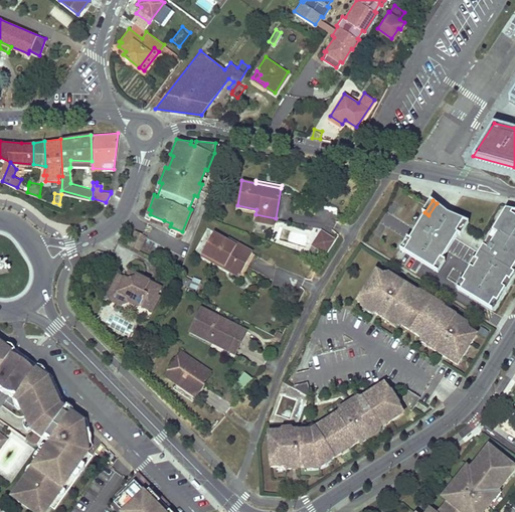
[(417,259),(412,269),(417,271),(422,262),(436,270),(442,260),(444,260),(459,234),(458,233),(466,221),(450,214),(437,203),(428,215),(427,214),(411,239),(413,240),(406,251),(417,259)]
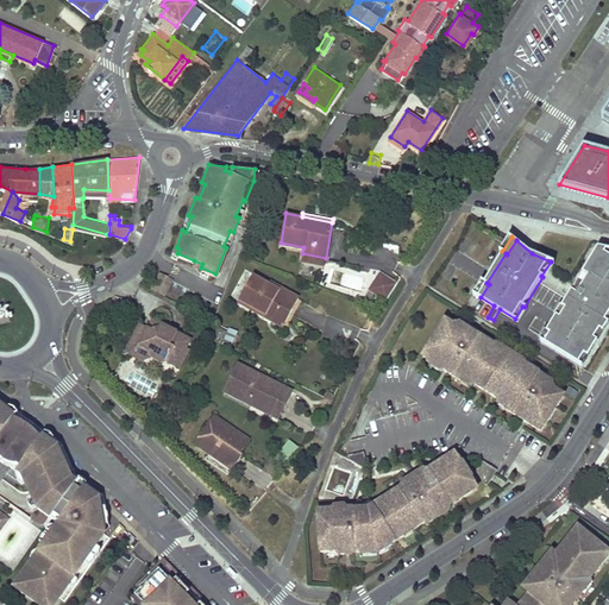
[(569,298),(542,341),(579,365),(585,355),(589,358),(608,325),(608,250),(601,249),(584,273),(585,275),(570,300),(569,298)]
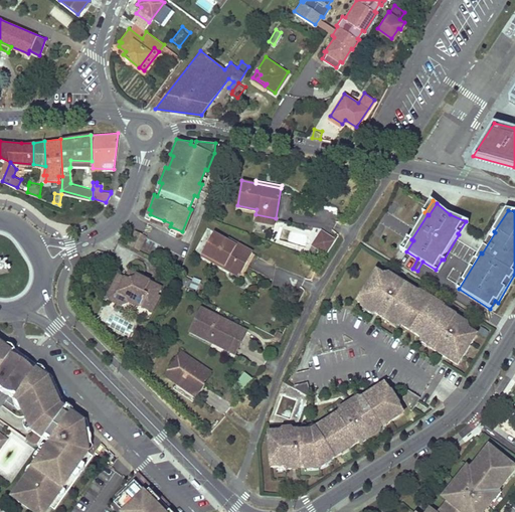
[(471,223),(466,221),(458,233),(459,234),(462,236),(471,223)]
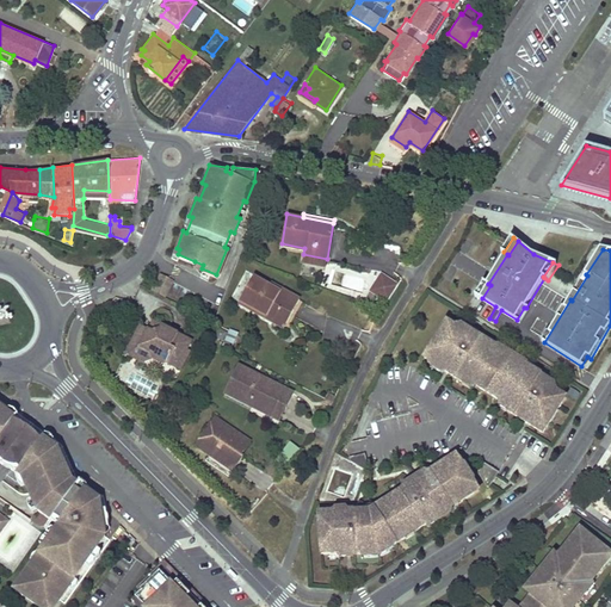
[(380,270),(370,291),(388,301),(399,279),(380,270)]
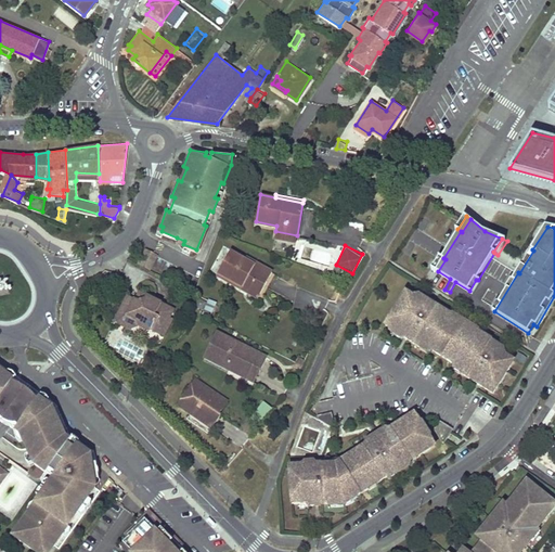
[(245,258),(230,249),(217,273),(242,287),(244,282),(261,291),(272,269),(247,256),(245,258)]
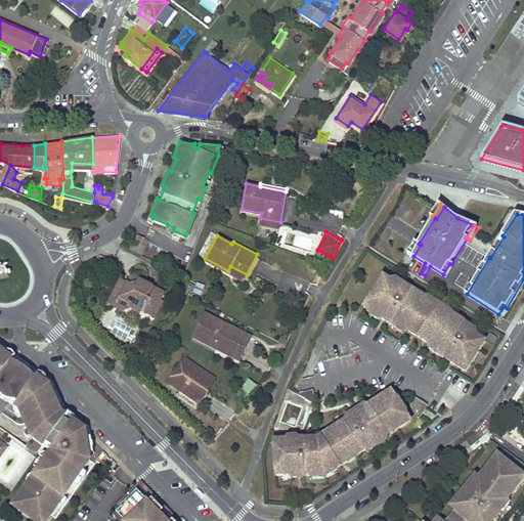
[(144,244),(134,240),(130,247),(140,252),(144,244)]
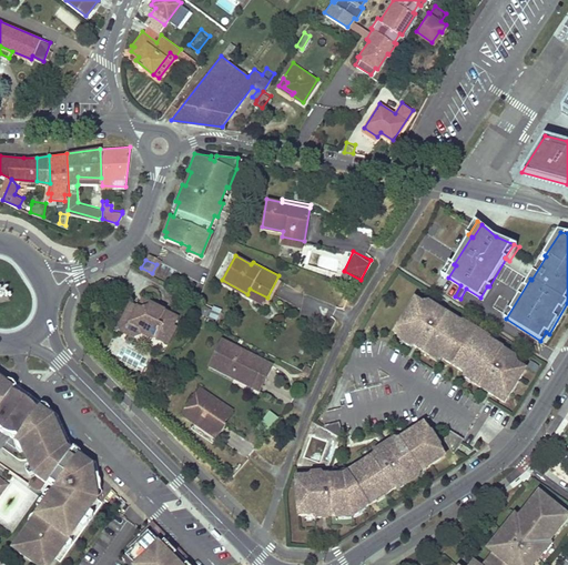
[(454,264),(450,262),(444,274),(448,278),(456,265),(454,264)]
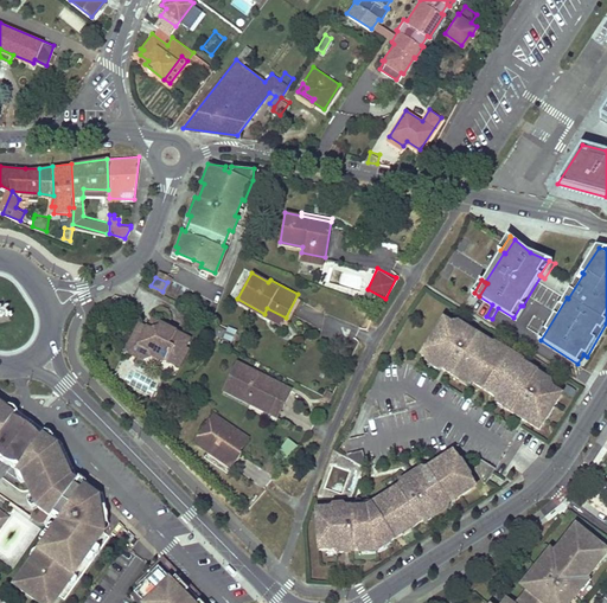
[(523,306),(521,306),(513,318),(518,321),(525,308),(523,306)]
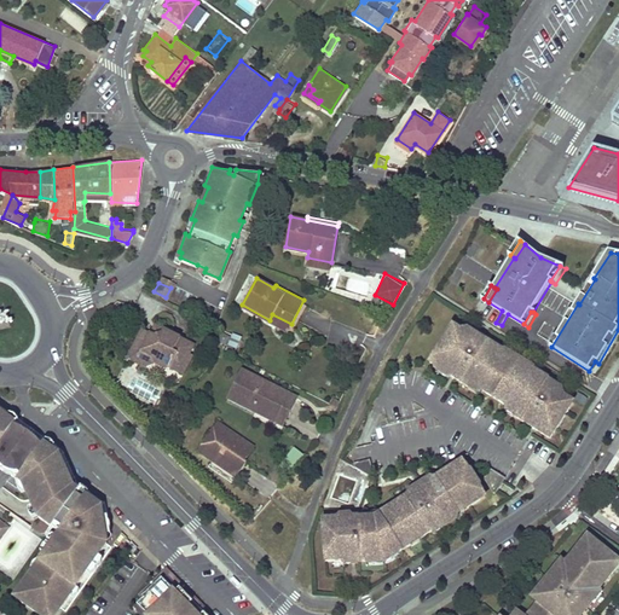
[(291,324),(272,314),(270,320),(288,330),(291,324)]
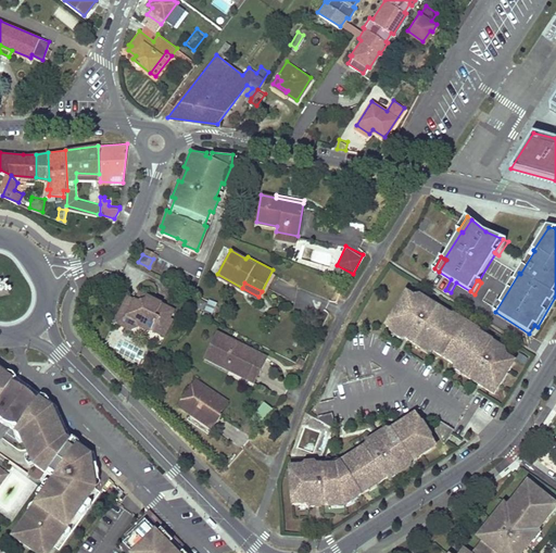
[(146,299),(148,294),(140,290),(136,298),(140,300),(146,299)]
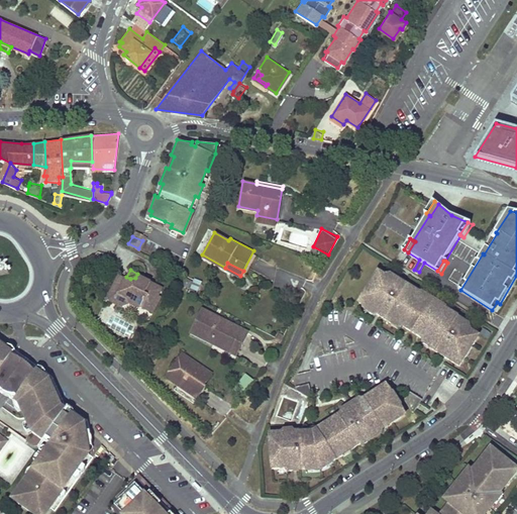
[(420,293),(403,282),(401,285),(395,281),(394,283),(385,276),(385,275),(379,271),(372,280),(374,281),(367,291),(366,291),(358,300),(366,305),(367,303),(376,309),(376,311),(391,321),(393,318),(432,343),(430,346),(458,365),(464,355),(461,353),(469,342),(472,344),(478,335),(459,323),(461,319),(444,308),(442,312),(418,296),(420,293)]
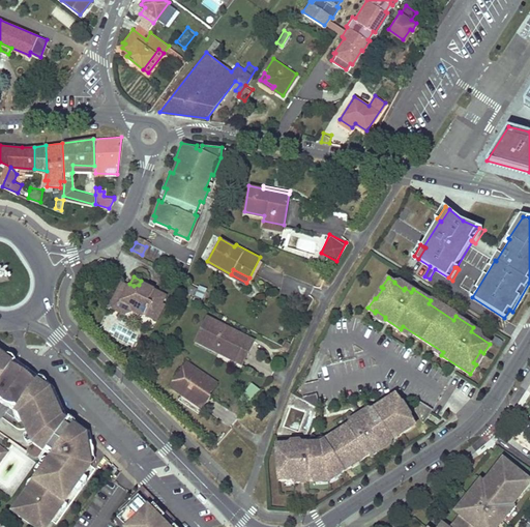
[(133,304),(134,309),(142,313),(146,312),(157,318),(166,301),(163,300),(166,293),(141,281),(139,285),(134,286),(129,284),(122,281),(115,295),(133,304)]
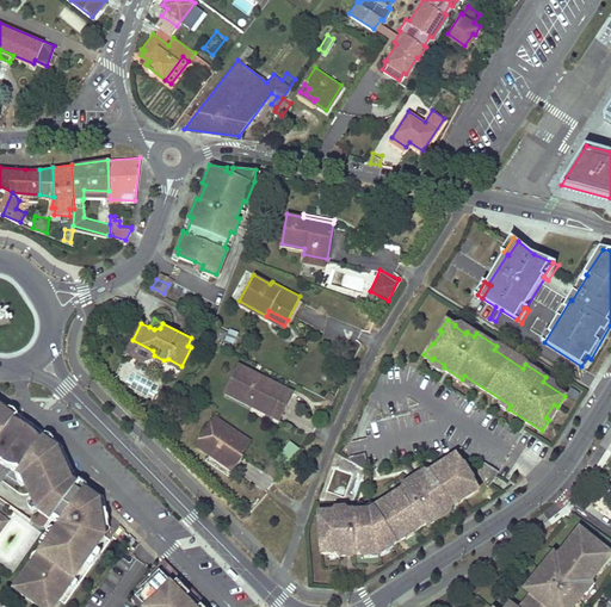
[(230,328),(223,342),(232,346),(238,332),(230,328)]
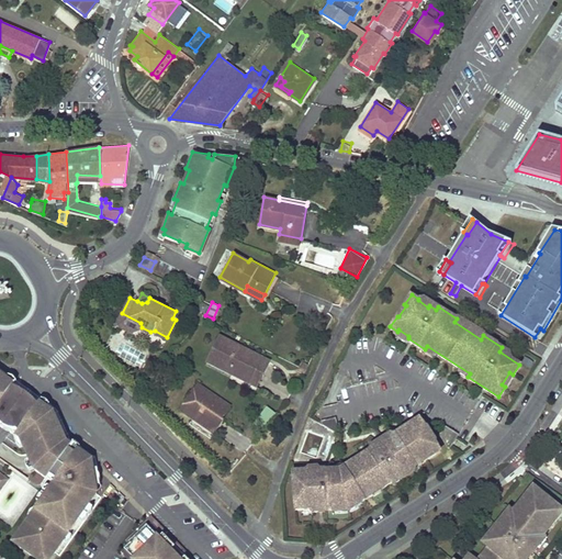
[(141,323),(122,313),(117,324),(132,332),(142,327),(141,323)]
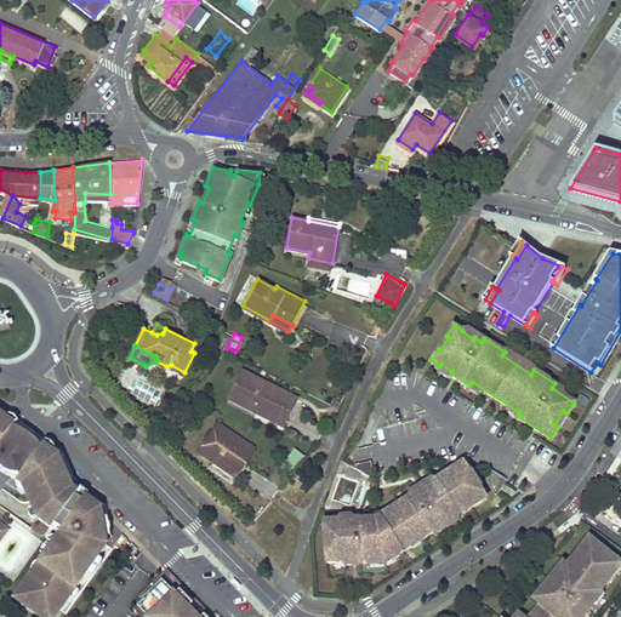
[(531,375),(534,370),(505,352),(502,355),(531,375)]
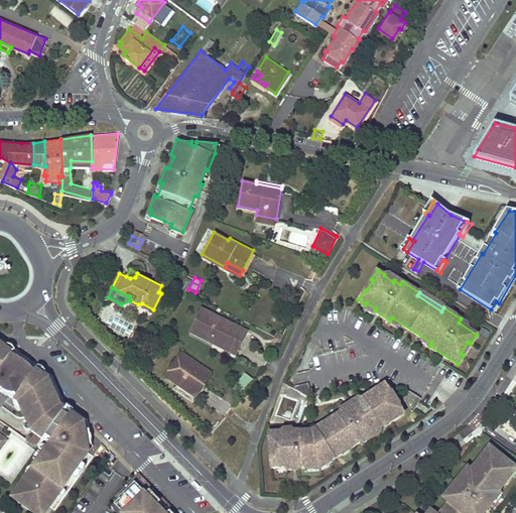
[(236,353),(248,330),(228,319),(226,322),(222,319),(223,316),(203,306),(190,330),(236,353)]
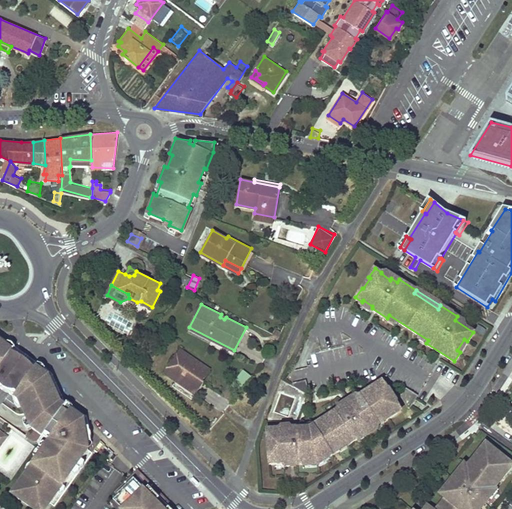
[(0,344),(13,354),(15,350),(0,338),(0,344)]
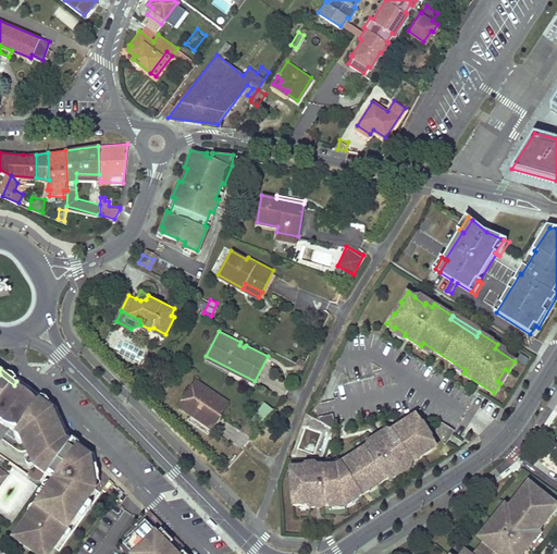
[(500,383),(508,371),(505,369),(497,381),(500,383)]
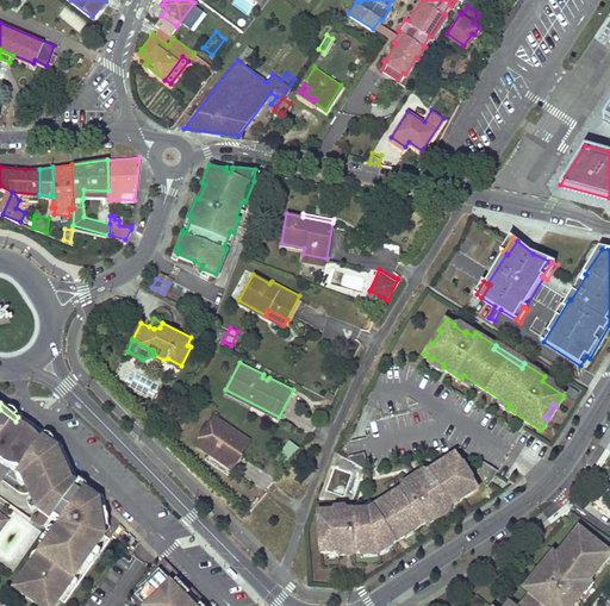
[(0,456),(18,431),(11,426),(16,422),(0,410),(0,456)]
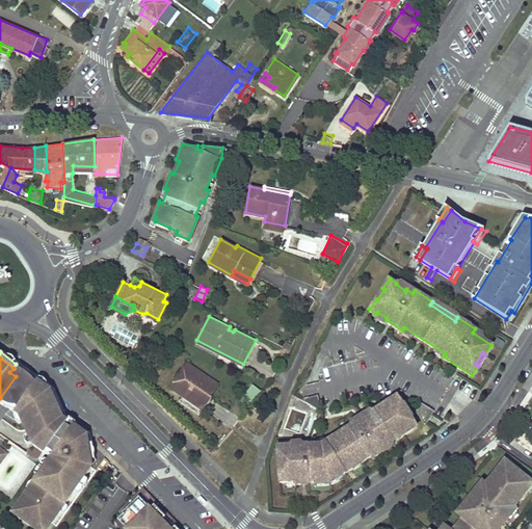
[(201,371),(187,361),(169,384),(194,403),(204,391),(208,394),(216,382),(207,375),(204,379),(197,374),(201,371)]
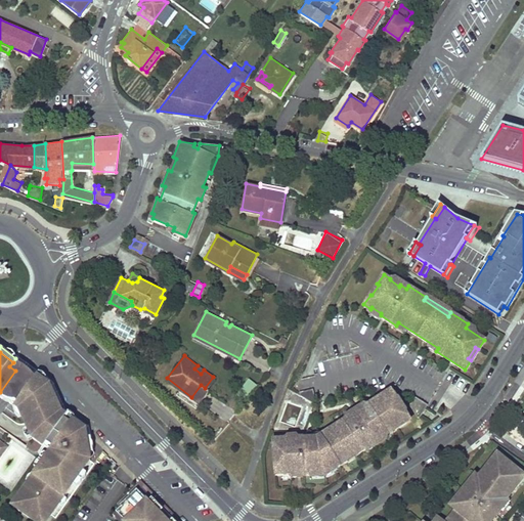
[(15,371),(0,392),(0,397),(3,400),(10,404),(28,379),(33,383),(35,380),(39,375),(27,365),(15,358),(13,362),(9,366),(15,371)]
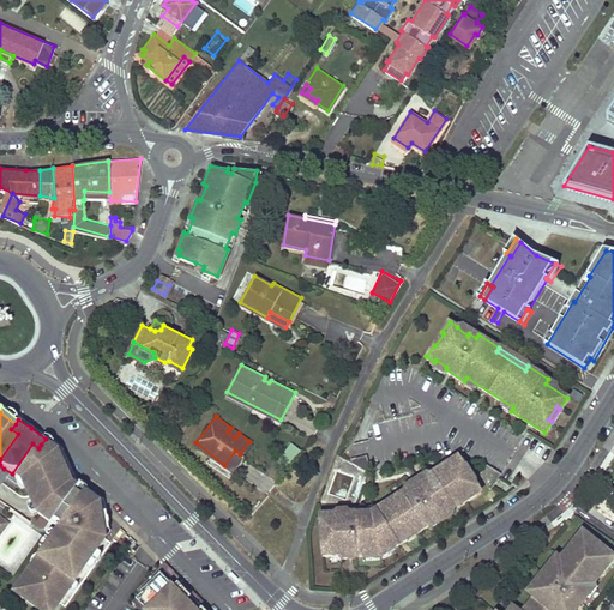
[(100,508),(104,538),(112,537),(106,505),(78,484),(64,452),(46,439),(41,445),(58,457),(68,482),(65,484),(68,491),(82,500),(84,497),(100,508)]
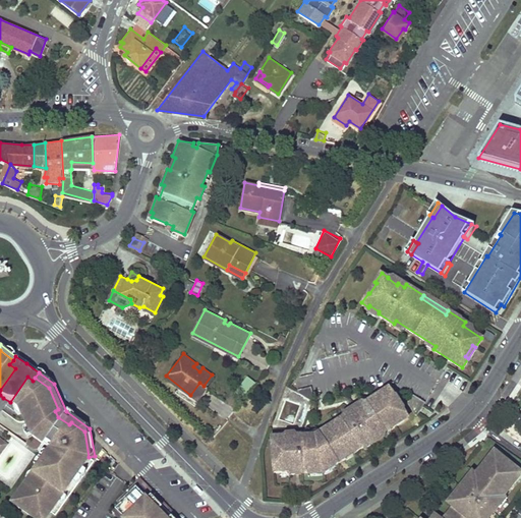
[(32,438),(32,441),(51,453),(35,477),(37,479),(32,486),(30,484),(22,496),(25,498),(16,510),(29,517),(49,517),(51,515),(52,516),(60,506),(57,504),(62,497),(64,499),(90,462),(89,457),(84,432),(71,422),(69,424),(58,417),(55,411),(58,409),(49,388),(35,378),(33,381),(27,377),(10,402),(20,409),(27,428),(32,438)]
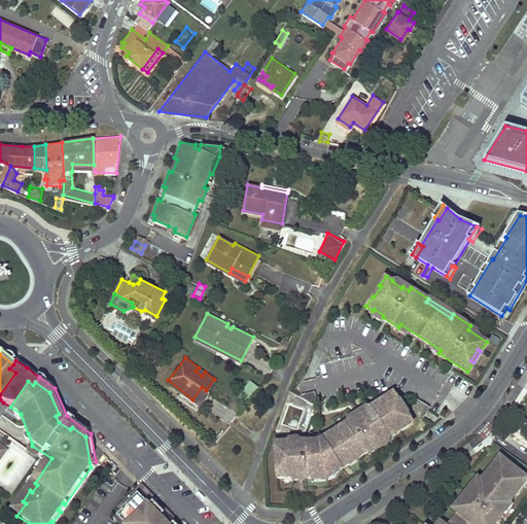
[(202,387),(192,399),(198,404),(207,391),(206,390),(202,387)]
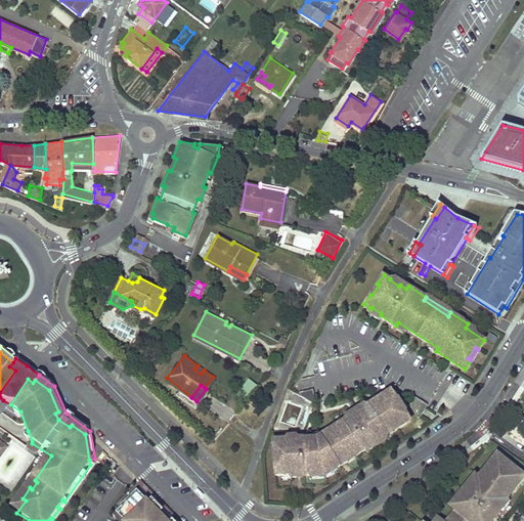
[(314,464),(340,462),(340,464),(351,457),(350,453),(357,449),(359,452),(370,444),(370,443),(389,433),(389,434),(416,418),(409,408),(406,410),(399,399),(403,397),(397,387),(370,403),(372,404),(354,415),(353,414),(326,430),(292,432),(292,431),(276,432),(277,443),(278,443),(279,456),(277,456),(278,466),(293,465),(293,464),(299,463),(299,461),(304,461),(305,466),(314,465),(314,464)]
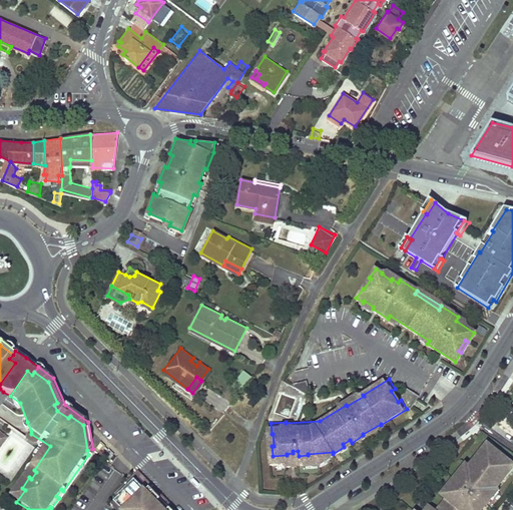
[(401,400),(395,389),(391,391),(398,402),(401,400)]
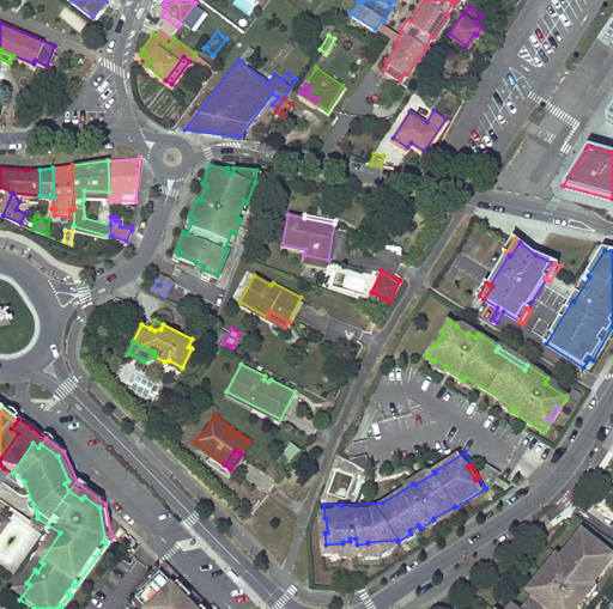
[(584,541),(590,533),(583,527),(577,535),(584,541)]
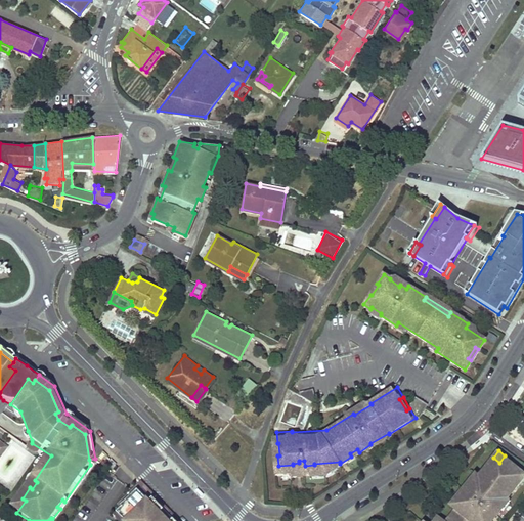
[(484,520),(489,520),(493,517),(492,517),(495,513),(498,509),(499,510),(505,504),(501,501),(514,485),(516,487),(523,476),(523,471),(505,456),(499,463),(493,458),(488,464),(489,465),(480,475),(476,480),(473,477),(468,484),(469,484),(462,491),(456,497),(460,501),(455,506),(457,507),(447,519),(440,513),(432,520),(484,520)]
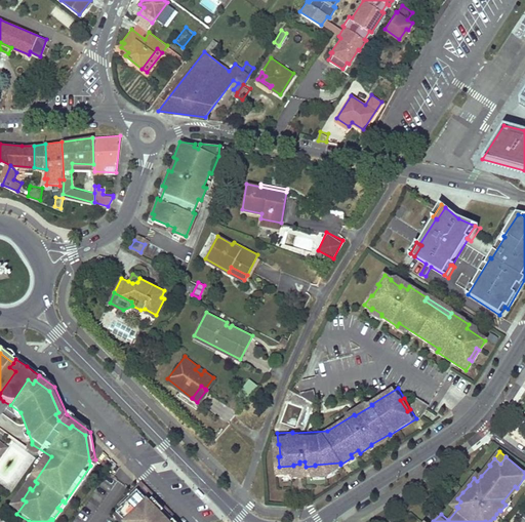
[(176,521),(139,486),(115,511),(125,521),(176,521)]
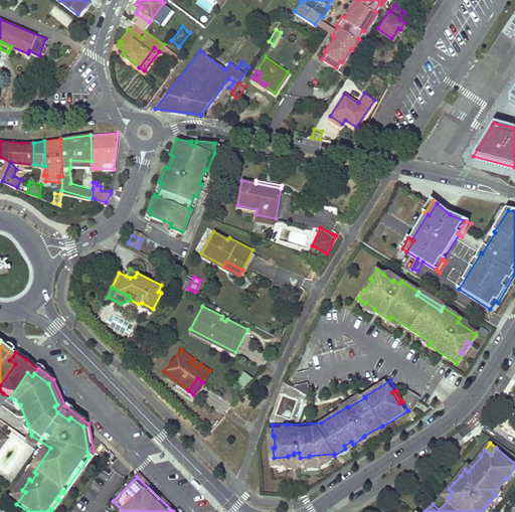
[(25,492),(22,490),(13,502),(16,504),(25,492)]
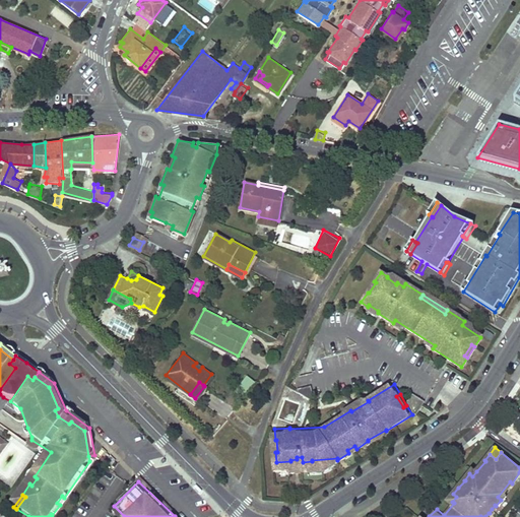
[(11,516),(0,508),(0,516),(1,516),(3,516),(4,516),(11,516)]
